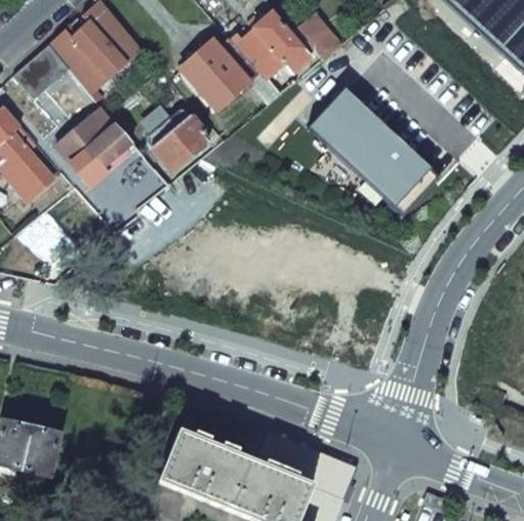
[(64,28),(46,43),(90,94),(143,46),(103,0),(96,0),(82,12),(88,19),(71,35),(64,28)]
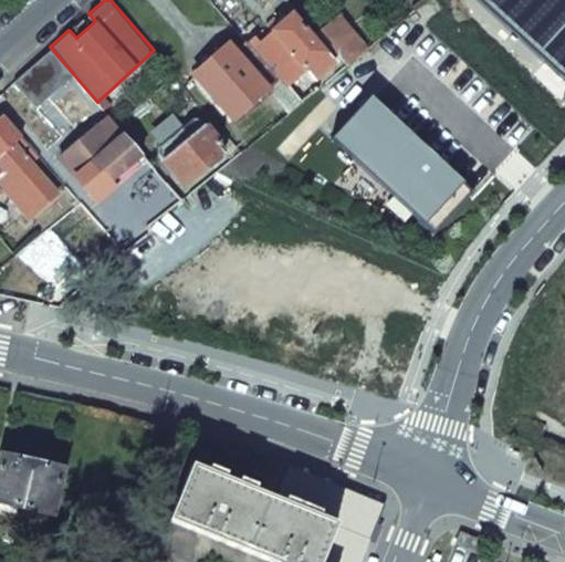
[(485,0),(564,73),(564,0),(485,0)]
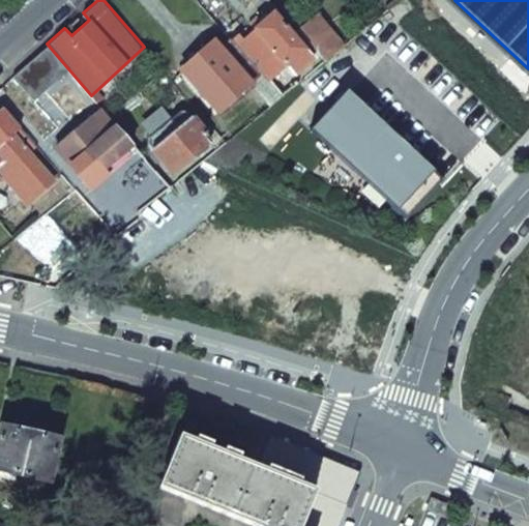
[(271,8),(253,25),(277,52),(294,70),(313,54),(271,8)]
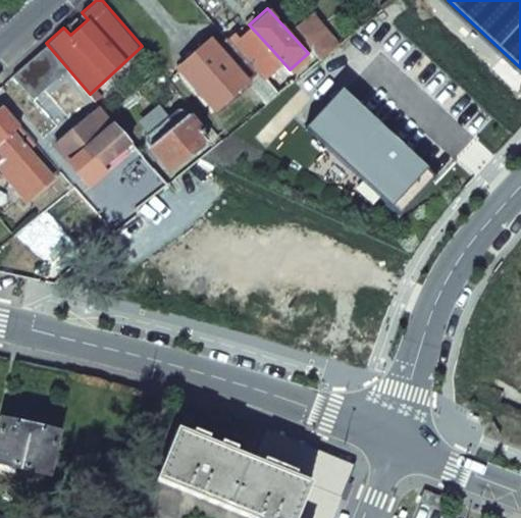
[(311,11),(295,27),(320,55),(337,41),(311,11)]
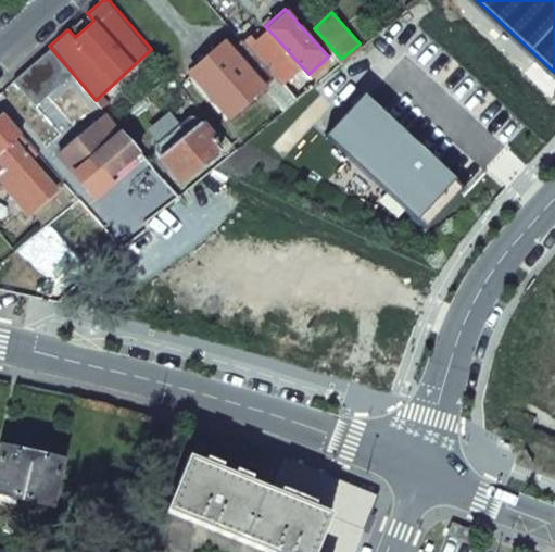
[(265,26),(248,42),(274,71),(282,63),(291,54),(265,26)]
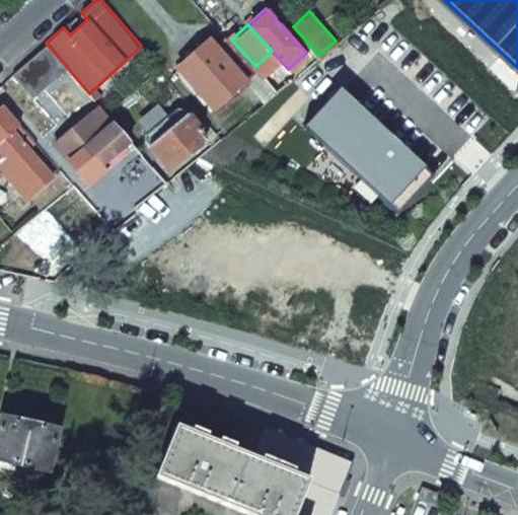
[(227,34),(215,45),(245,79),(256,68),(255,66),(231,40),(227,34)]
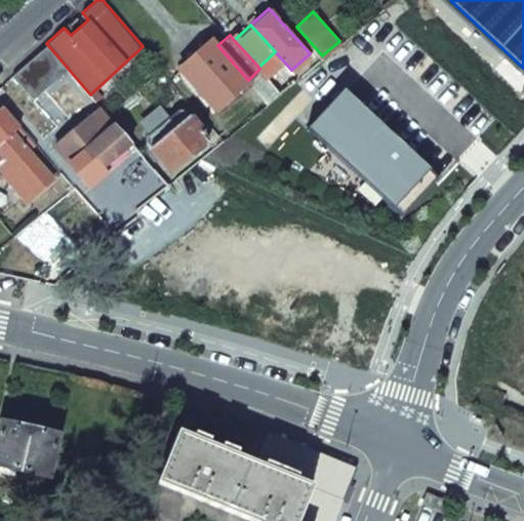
[(211,38),(180,65),(217,107),(248,80),(217,45),(211,38)]
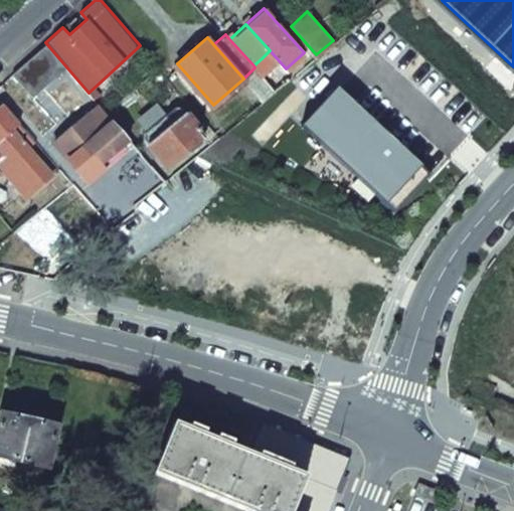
[(44,80),(62,63),(45,43),(19,68),(35,89),(43,80),(44,80)]
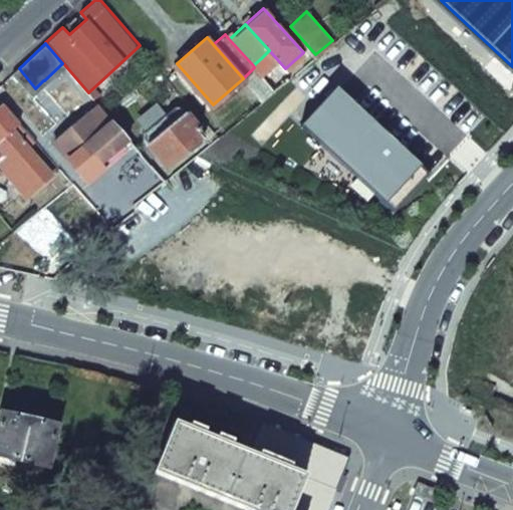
[(261,58),(253,65),(254,67),(274,89),(285,80),(272,66),(271,67),(261,58)]
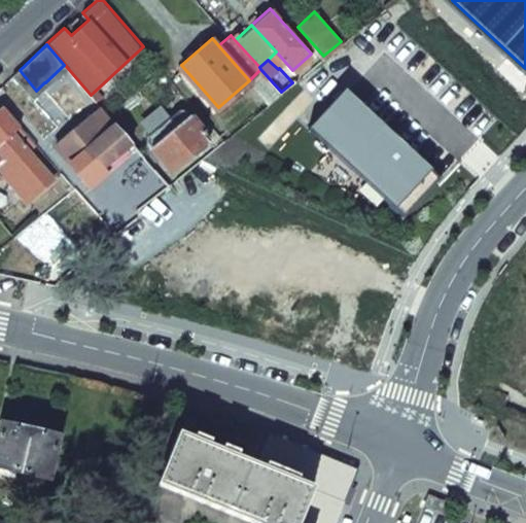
[(309,126),(405,215),(441,176),(345,88),(309,126)]
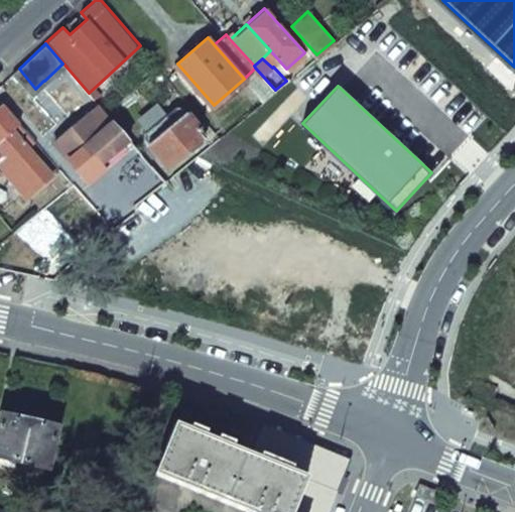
[(0,164),(26,194),(51,171),(27,145),(35,138),(4,104),(0,107),(0,164)]
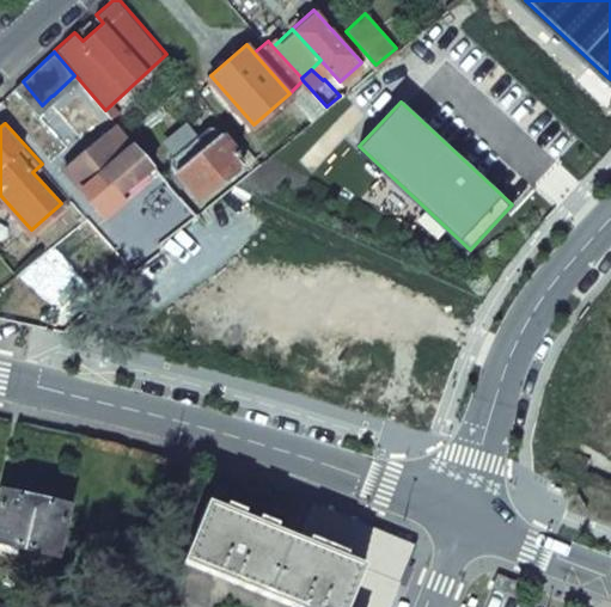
[(153,163),(118,123),(67,166),(83,186),(79,190),(89,201),(109,183),(107,179),(108,178),(120,191),(153,163)]
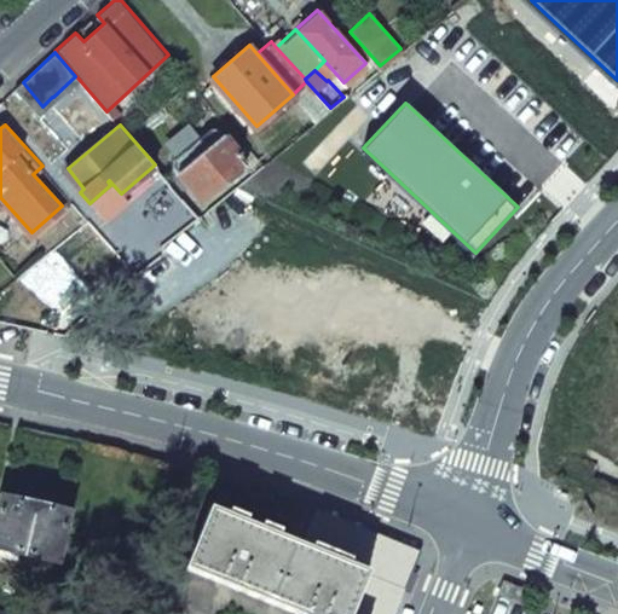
[(173,155),(173,163),(179,171),(224,133),(218,127),(209,127),(173,155)]
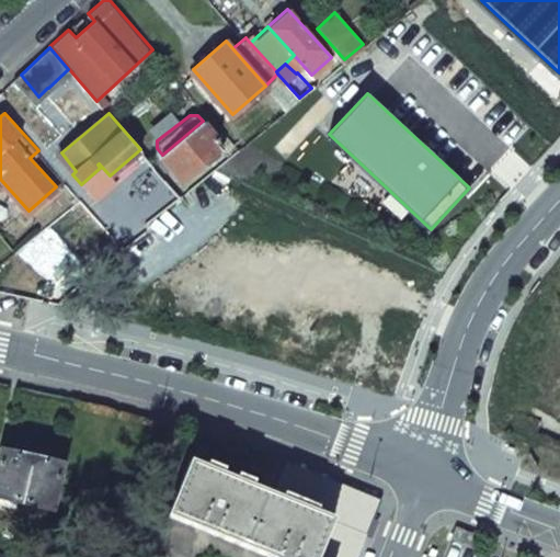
[(203,121),(162,155),(178,173),(200,155),(217,140),(203,121)]
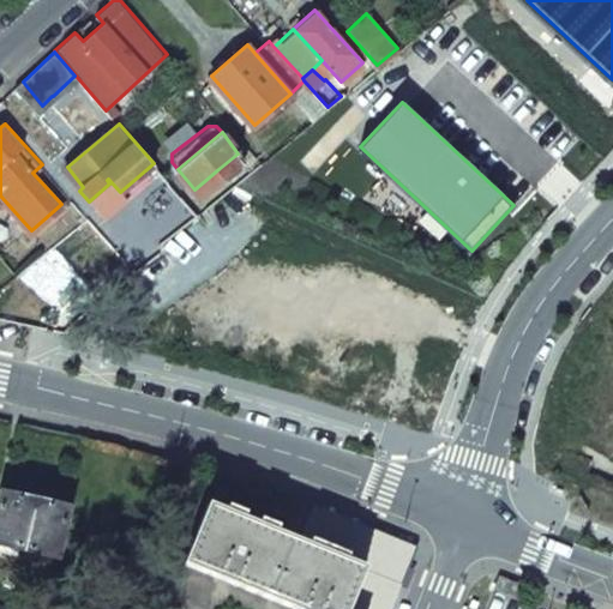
[(238,154),(218,169),(223,175),(242,160),(238,154)]
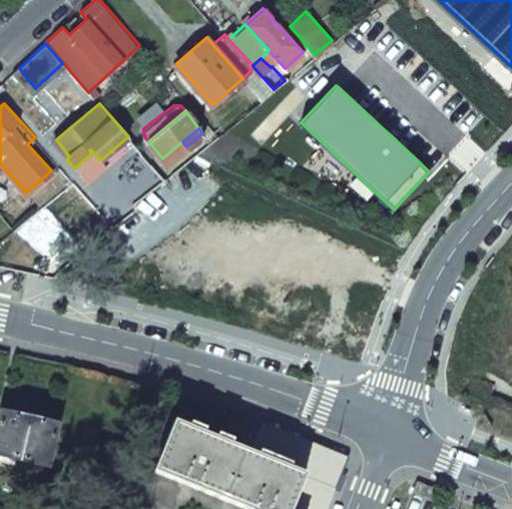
[(2,411),(0,420),(0,451),(0,458),(14,462),(16,455),(47,462),(56,423),(2,411)]
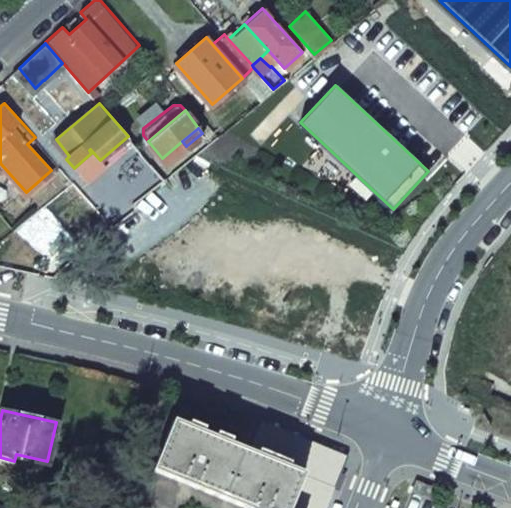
[(253,507),(327,507),(345,463),(339,447),(266,417),(254,447),(177,416),(156,466),(254,505),(253,507)]
